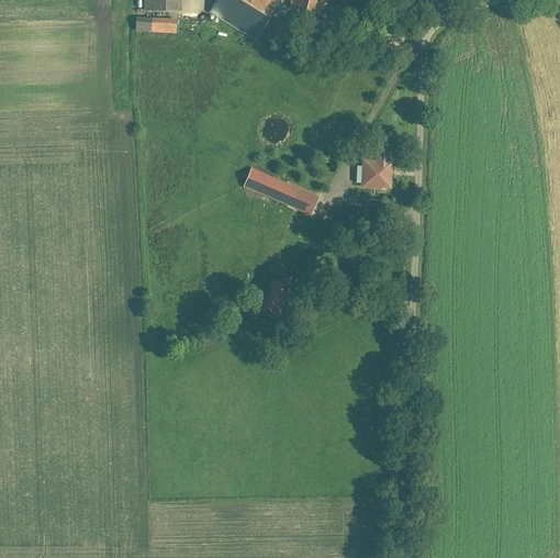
[(144,0),(145,9),(183,8),(182,0),(144,0)]
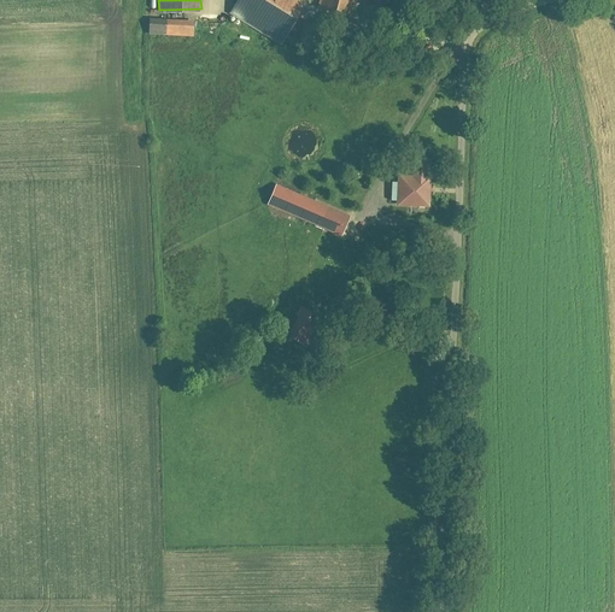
[(238,0),(230,11),(279,42),(306,0),(238,0)]
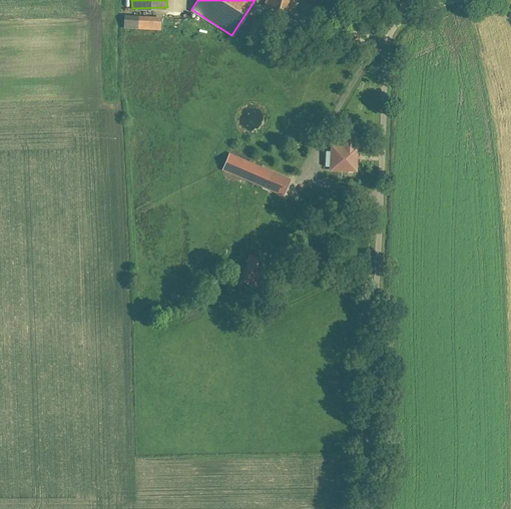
[(269,0),(268,6),(290,13),(293,0),(304,0),(325,6),(326,0),(269,0)]
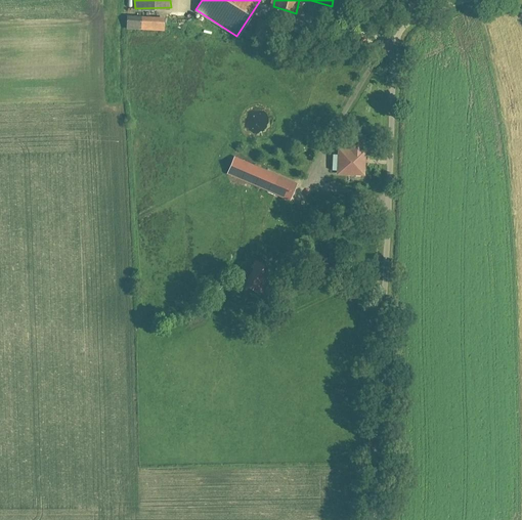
[(126,11),(126,32),(167,31),(166,10),(126,11)]
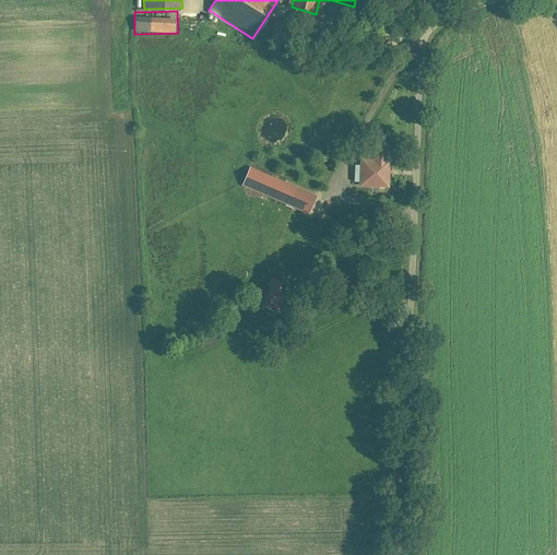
[(359,163),(358,189),(392,190),(393,164),(390,164),(391,145),(370,144),(369,163),(359,163)]
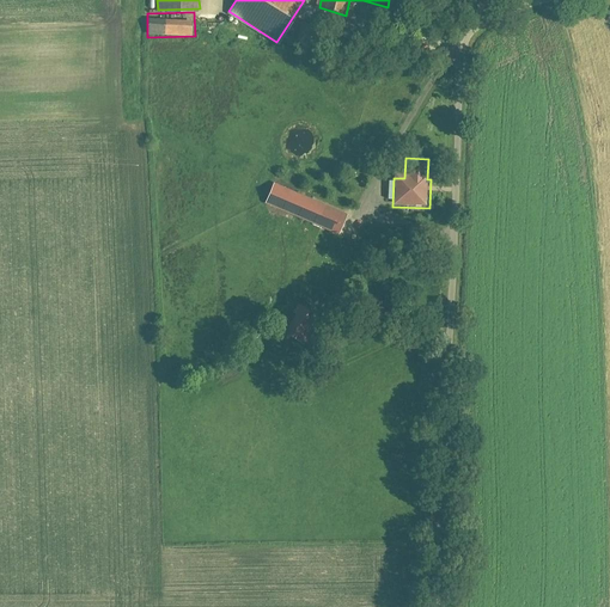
[(276,175),(264,201),(337,234),(349,207),(276,175)]
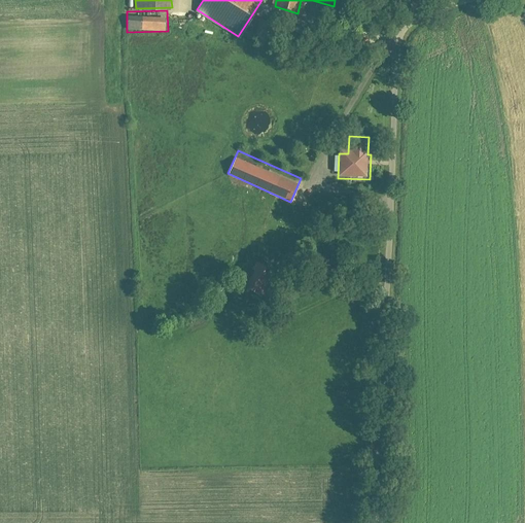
[(257,259),(243,281),(263,294),(277,273),(257,259)]
